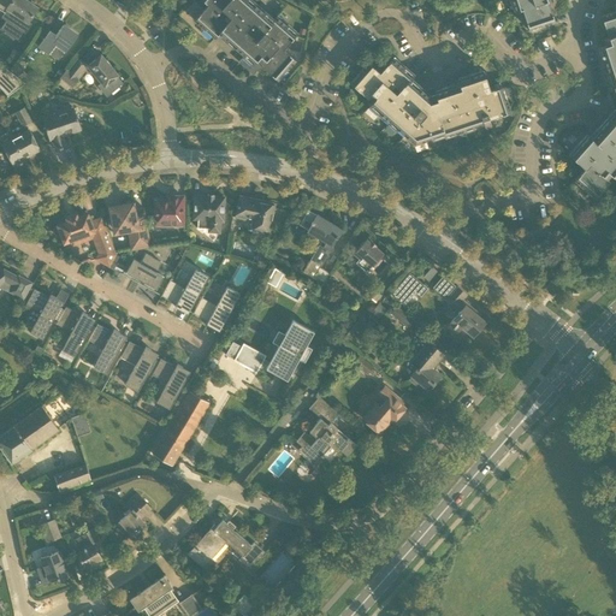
[(7,9),(28,23),(37,9),(25,0),(0,0),(0,10),(5,13),(7,9)]
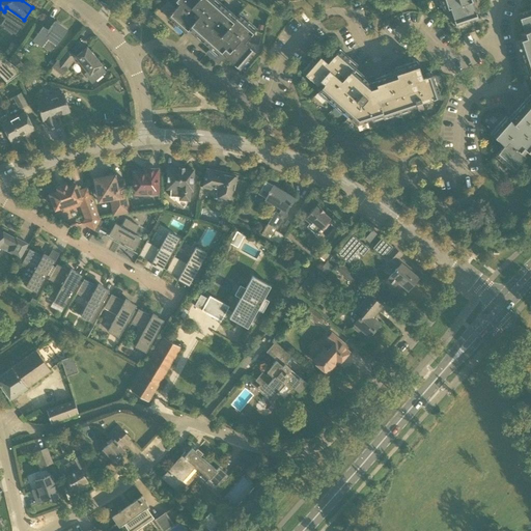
[(217,57),(222,62),(226,57),(240,70),(255,52),(245,43),(256,29),(240,14),(236,17),(217,0),(174,0),(179,4),(168,18),(185,33),(188,30),(218,56),(217,57)]
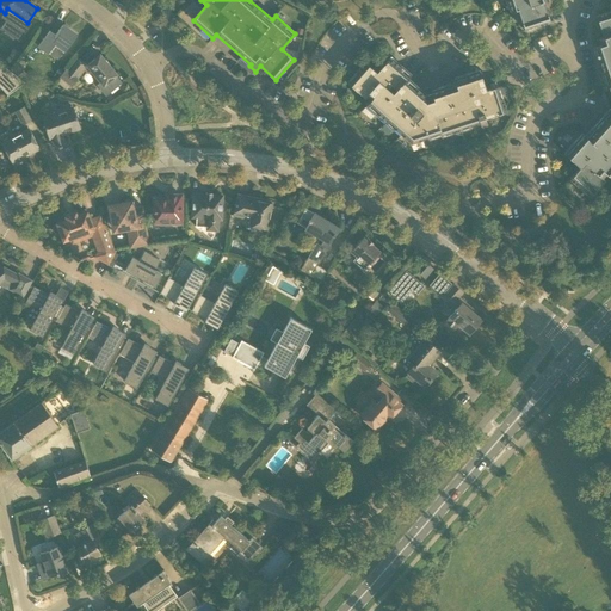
[(505,0),(510,12),(518,10),(525,30),(550,22),(543,0),(544,0),(505,0)]
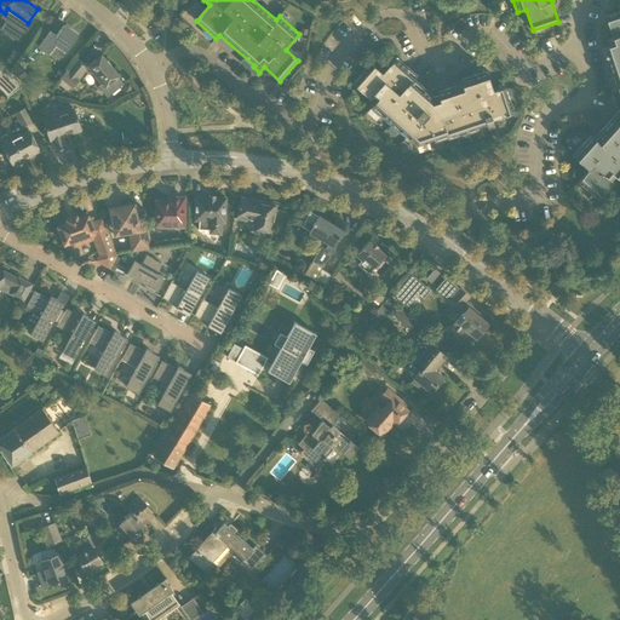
[(619,108),(595,138),(591,135),(573,155),(589,170),(579,182),(598,200),(614,182),(618,178),(619,179),(619,11),(606,17),(613,38),(609,39),(609,40),(604,41),(607,46),(602,49),(619,98),(619,108)]
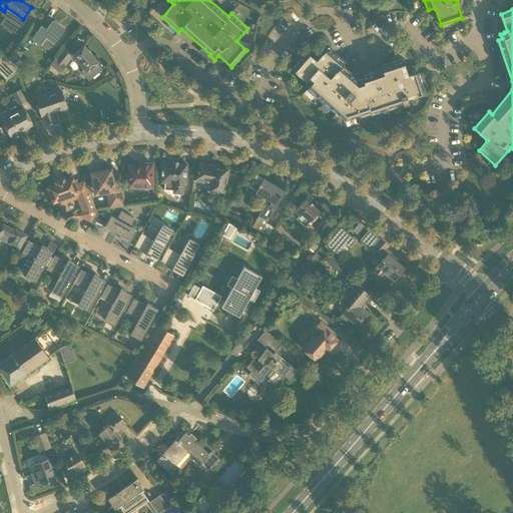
[(40,45),(46,37),(54,43),(64,30),(52,21),(47,29),(42,26),(32,39),(40,45)]
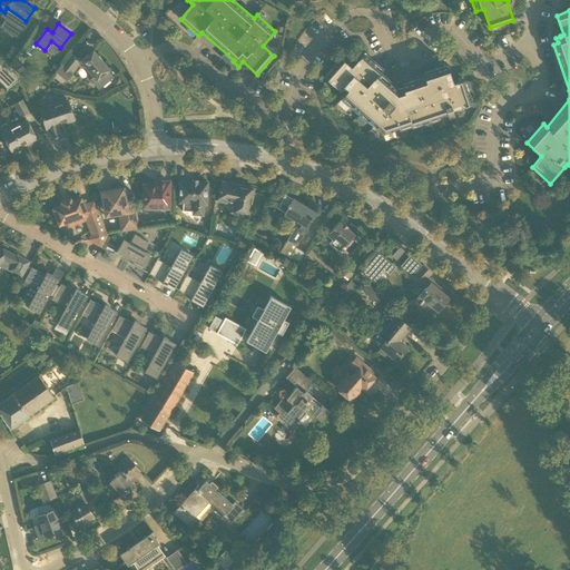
[(99,90),(105,85),(114,77),(108,70),(109,69),(94,51),(81,61),(94,77),(90,80),(99,90)]
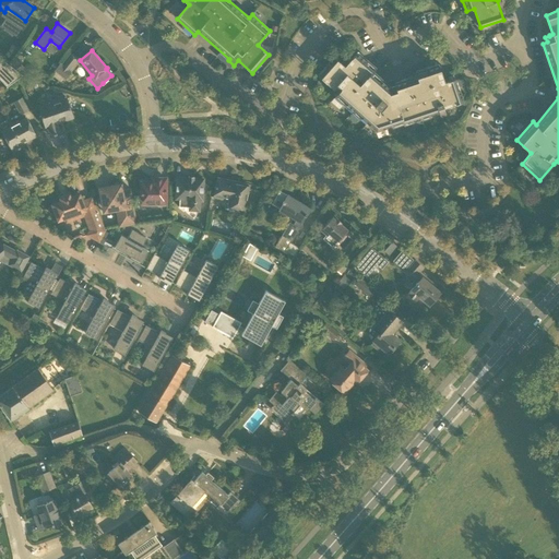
[(377,68),(359,52),(358,51),(345,67),(334,57),(318,75),(339,92),(335,96),(376,132),(403,123),(404,126),(440,114),(440,117),(447,115),(444,108),(463,102),(455,79),(444,82),(439,63),(415,71),(416,75),(394,83),(395,85),(391,87),(373,71),(377,68)]
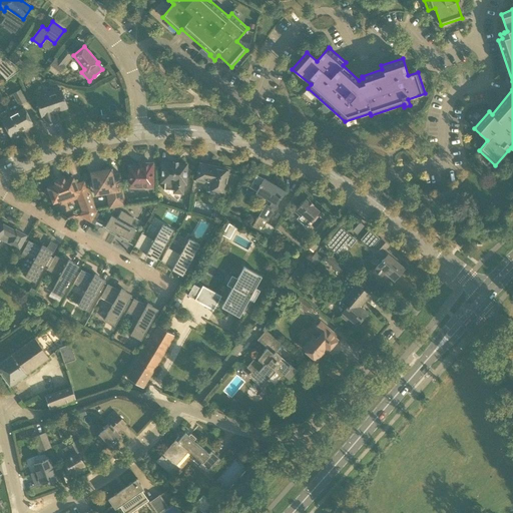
[(66,66),(64,64),(71,54),(66,50),(58,60),(55,58),(50,65),(60,73),(66,66)]
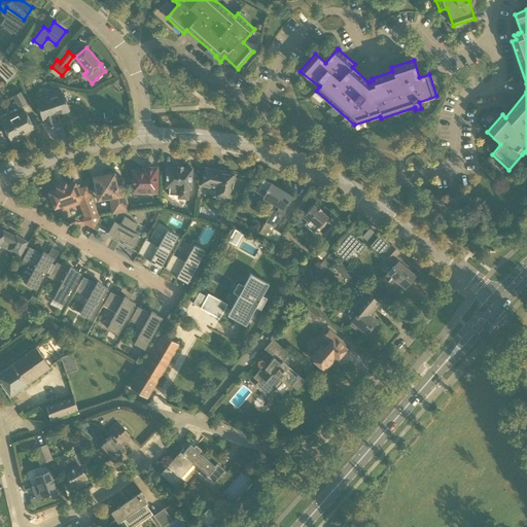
[(13,97),(20,107),(26,104),(21,93),(13,97)]
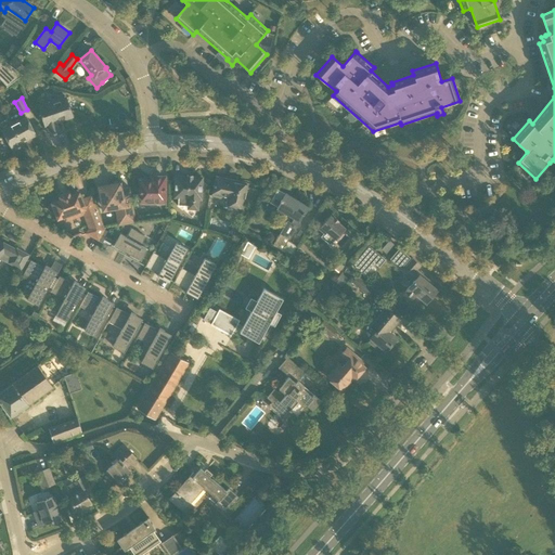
[(47,126),(51,136),(60,132),(56,123),(73,116),(66,98),(38,107),(44,126),(47,126)]
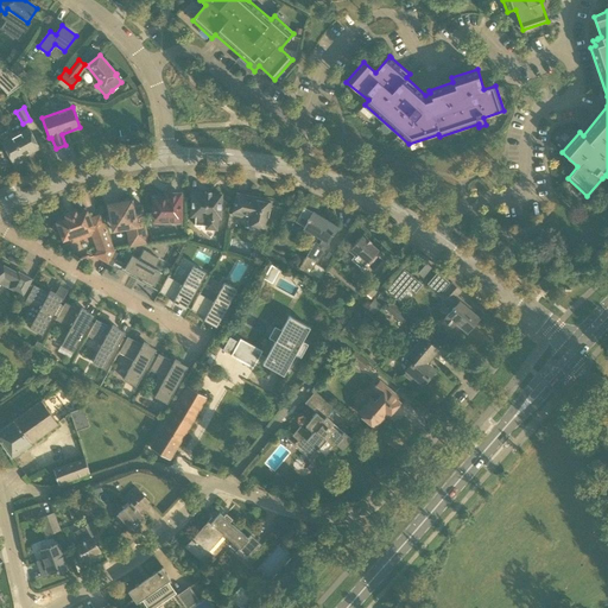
[(29,128),(4,143),(13,162),(16,162),(17,164),(25,159),(24,157),(39,147),(29,128)]
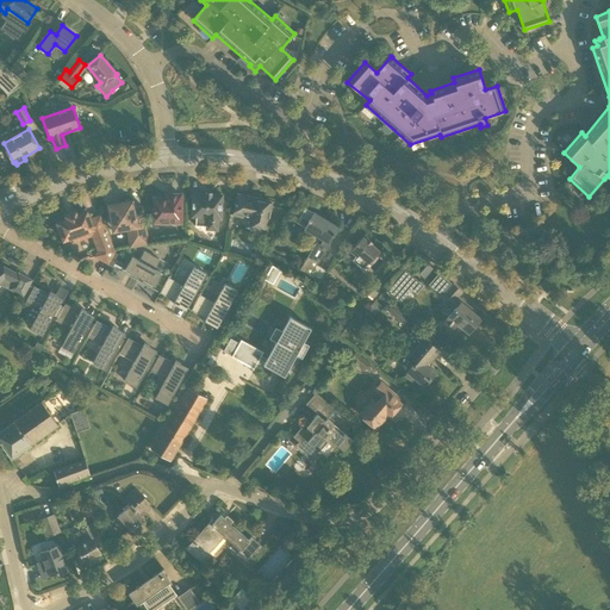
[(192,217),(195,217),(195,226),(206,226),(206,230),(218,230),(218,219),(222,219),(223,195),(212,194),(212,193),(206,193),(206,194),(193,193),(192,217)]
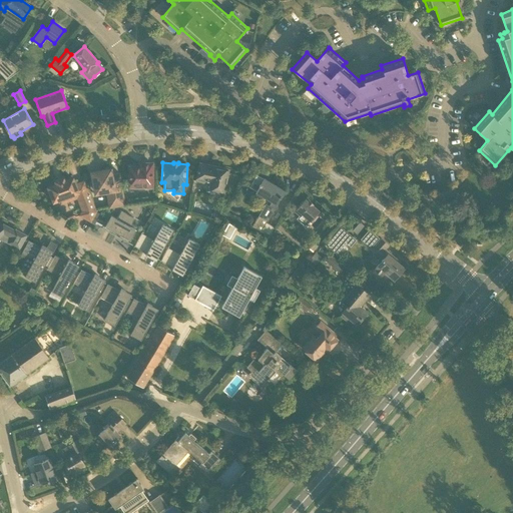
[(199,163),(195,181),(210,184),(209,189),(224,192),(228,171),(226,170),(227,169),(199,163)]
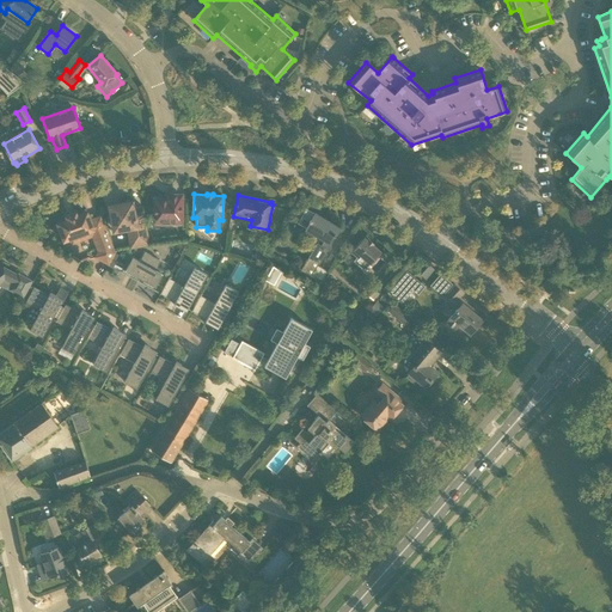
[(167,200),(154,200),(154,208),(153,208),(153,215),(154,215),(154,224),(167,224),(167,225),(182,225),(182,196),(167,196),(167,200)]
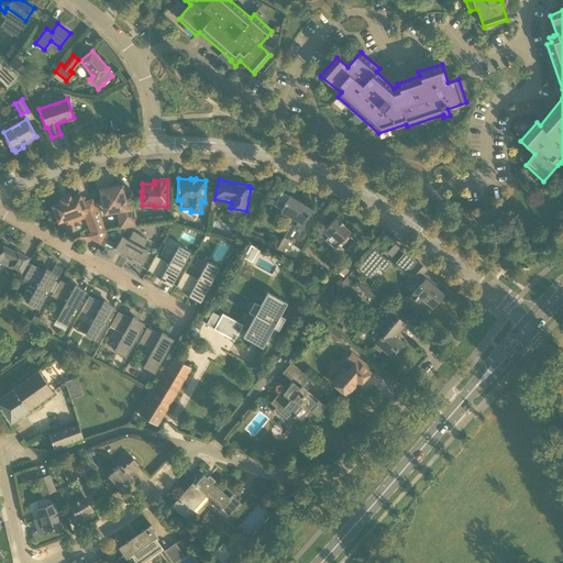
[(120,229),(138,225),(132,190),(123,191),(122,185),(120,186),(119,185),(116,185),(114,186),(112,187),(100,189),(105,214),(117,212),(120,229)]
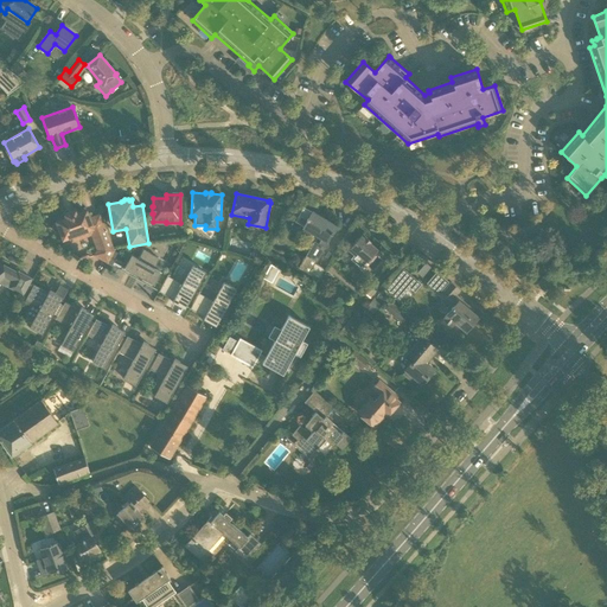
[(314,263),(315,260),(331,235),(332,235),(337,227),(313,212),(312,212),(304,208),(295,222),(318,235),(298,269),(319,281),(325,269),(314,263)]
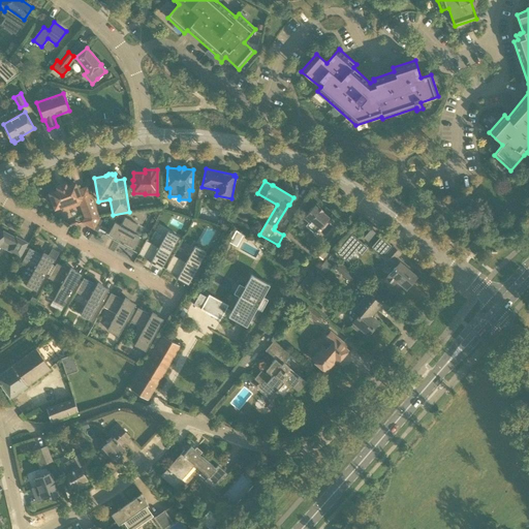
[(82,201),(78,190),(75,184),(66,187),(65,185),(57,187),(58,190),(50,193),(55,209),(62,206),(63,208),(81,201),(82,201)]
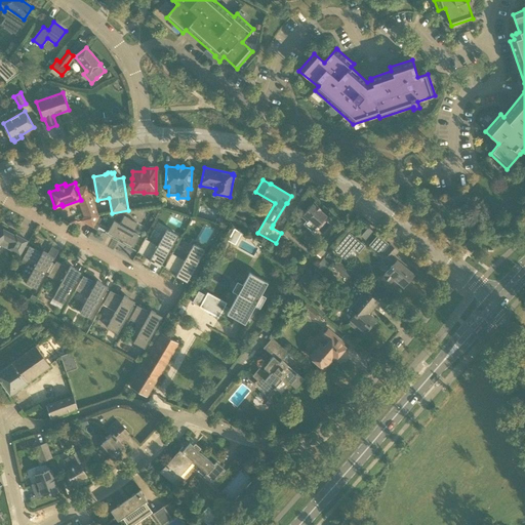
[(81,200),(80,200),(82,204),(80,207),(84,216),(81,220),(93,228),(99,217),(87,185),(77,189),(81,200)]
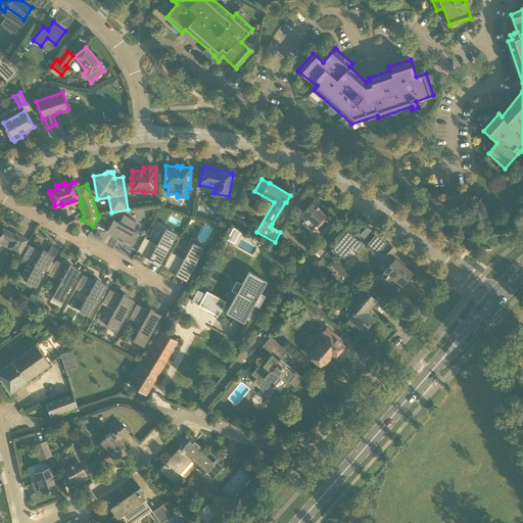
[(322,220),(321,219),(325,215),(318,209),(319,208),(316,205),(315,206),(312,203),(301,216),(305,220),(302,223),(312,230),(318,224),(319,225),(322,220)]
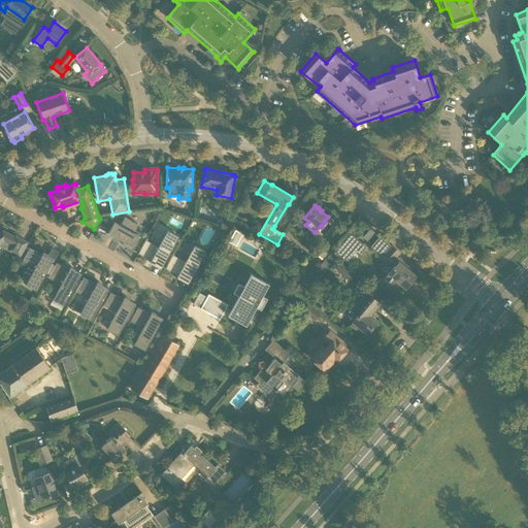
[(467,216),(464,220),(463,221),(467,225),(471,219),(467,216)]
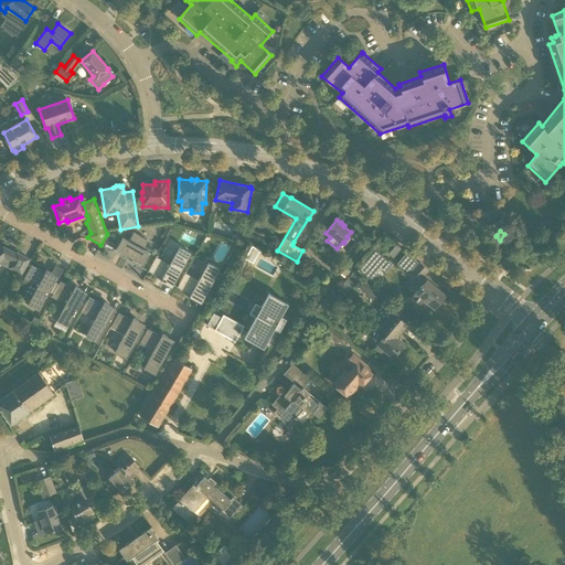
[(129,242),(123,238),(116,249),(132,259),(131,262),(142,267),(150,254),(144,249),(148,241),(134,233),(129,242)]
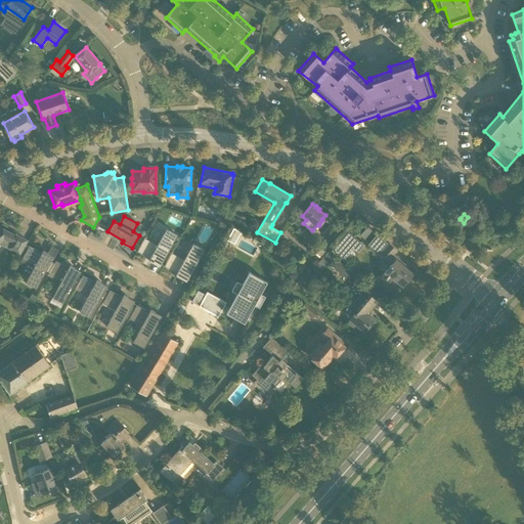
[(242,232),(233,228),(231,233),(238,237),(242,232)]
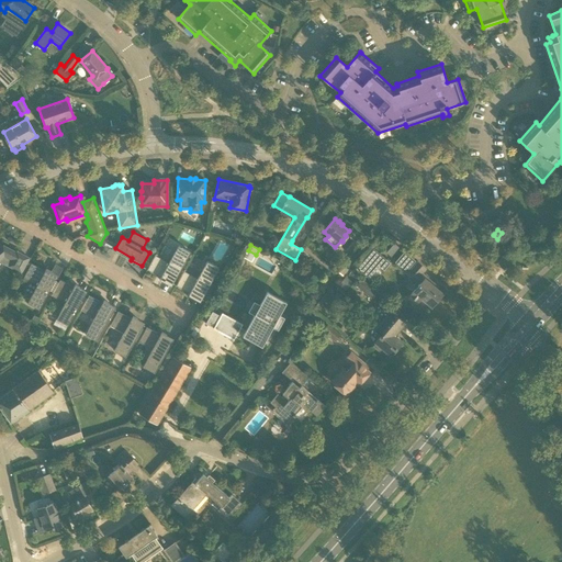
[(0,259),(4,256),(12,260),(9,266),(21,272),(22,271),(22,272),(30,259),(29,259),(29,258),(17,251),(17,253),(3,246),(0,247),(0,259)]
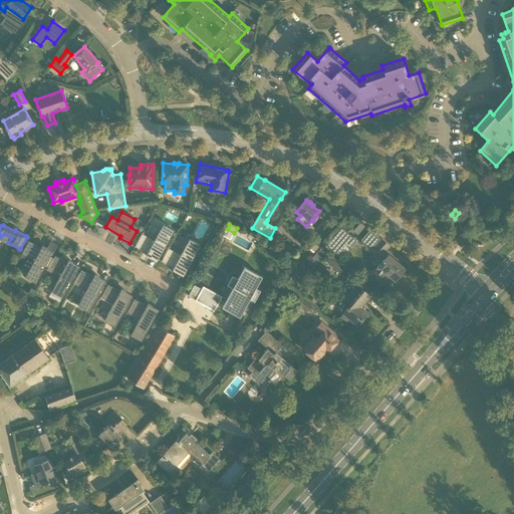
[(154,253),(160,257),(174,230),(163,225),(155,240),(142,234),(135,247),(148,254),(146,256),(151,258),(154,253)]
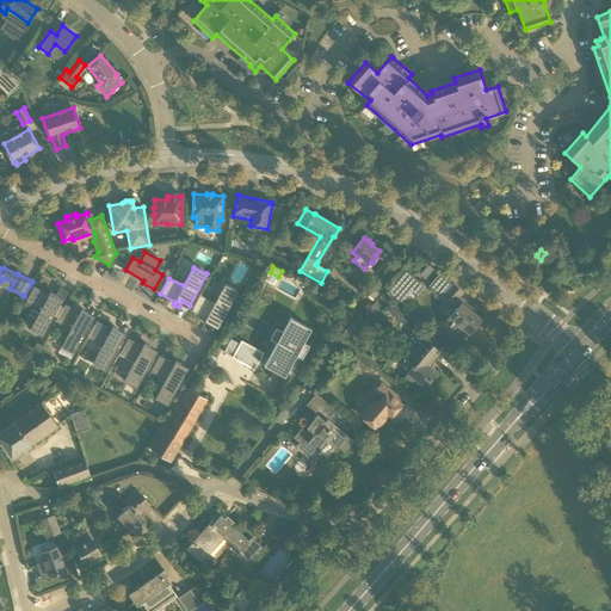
[(401,303),(419,282),(406,271),(388,292),(401,303)]
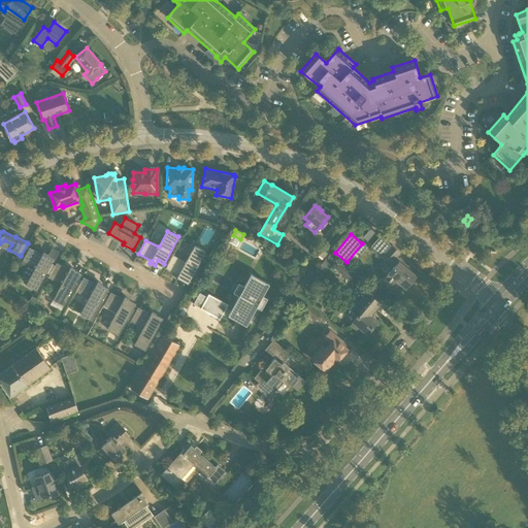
[(316,253),(322,259),(330,250),(324,243),(316,253)]
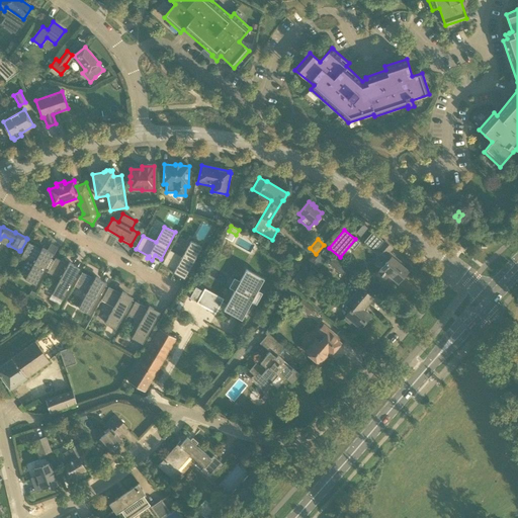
[(181,270),(187,273),(201,247),(191,241),(182,257),(170,250),(163,263),(175,270),(174,272),(178,275),(181,270)]
